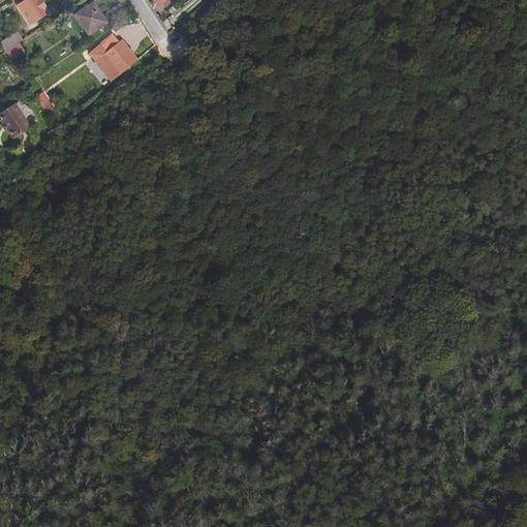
[(36,18),(26,0),(24,0),(19,4),(30,22),(36,18)]
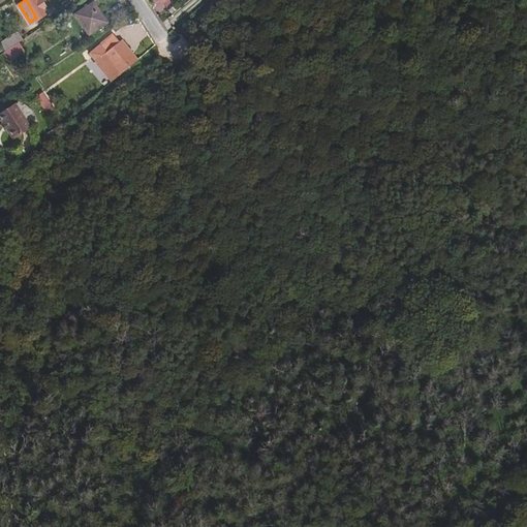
[(26,0),(36,18),(44,13),(40,7),(36,1),(35,0),(26,0)]
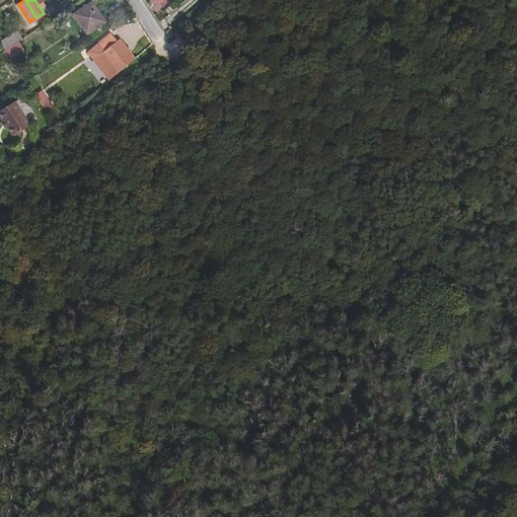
[(104,22),(92,2),(74,13),(87,33),(104,22)]
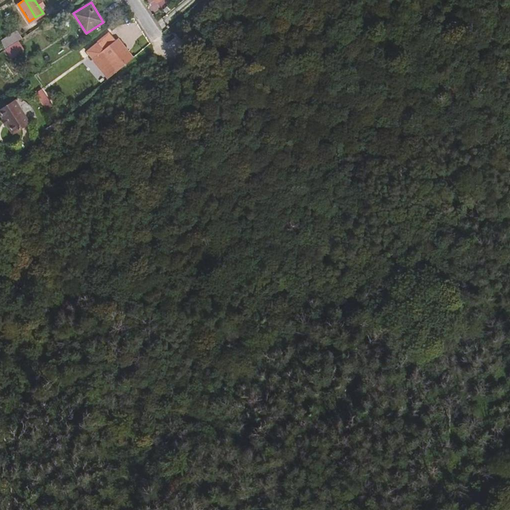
[(0,42),(4,48),(22,37),(17,29),(0,39),(0,42)]
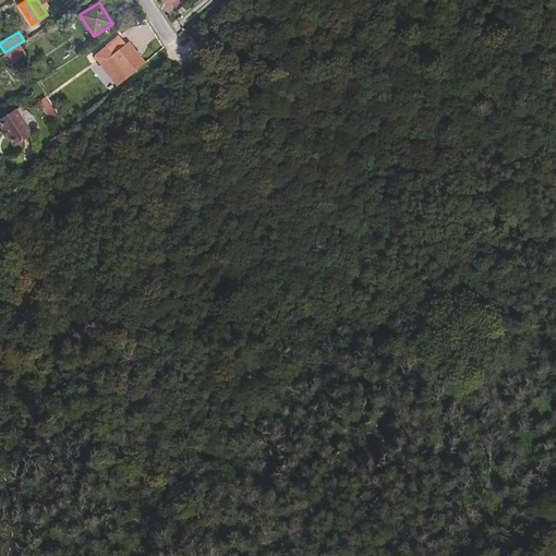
[(118,86),(144,64),(139,58),(136,60),(118,38),(104,49),(111,58),(100,68),(118,86)]
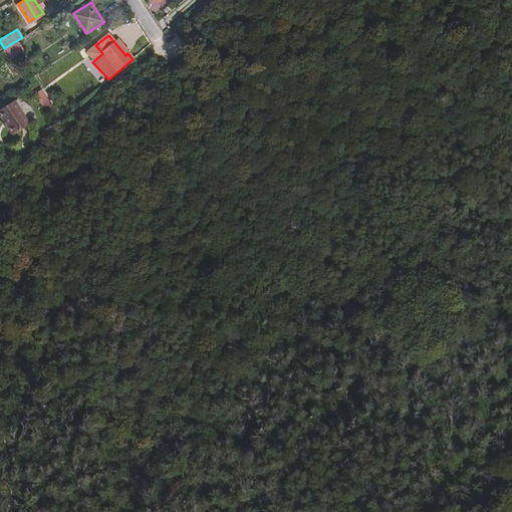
[(117,41),(114,42),(125,55),(128,53),(117,41)]
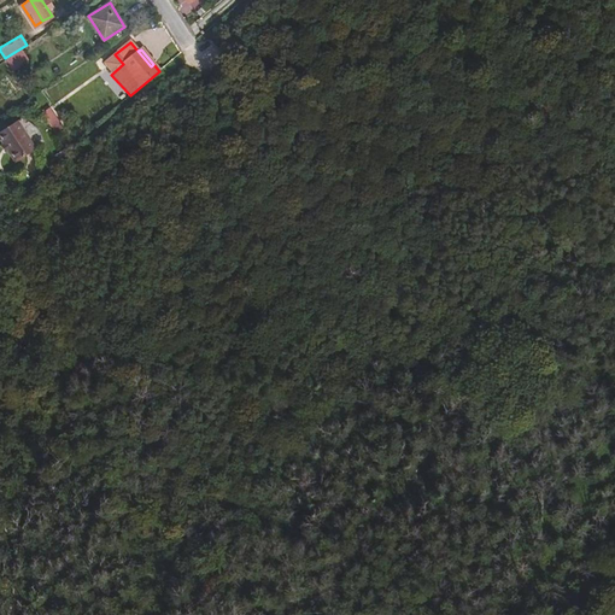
[(50,109),(42,113),(47,122),(54,116),(50,109)]
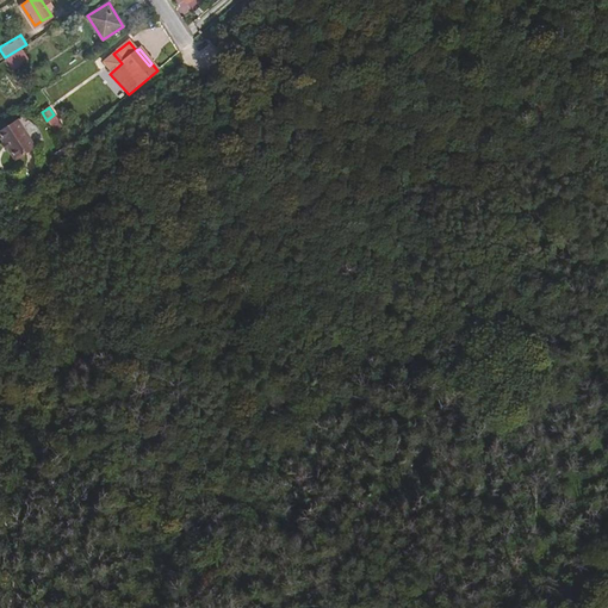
[(54,115),(47,121),(55,132),(62,126),(54,115)]
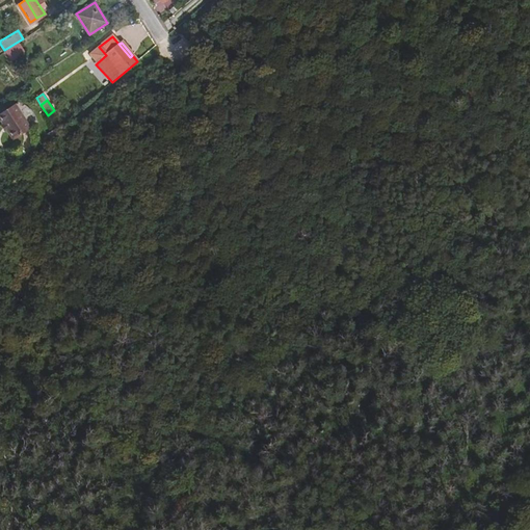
[(31,128),(15,104),(0,113),(0,118),(14,139),(31,128)]
